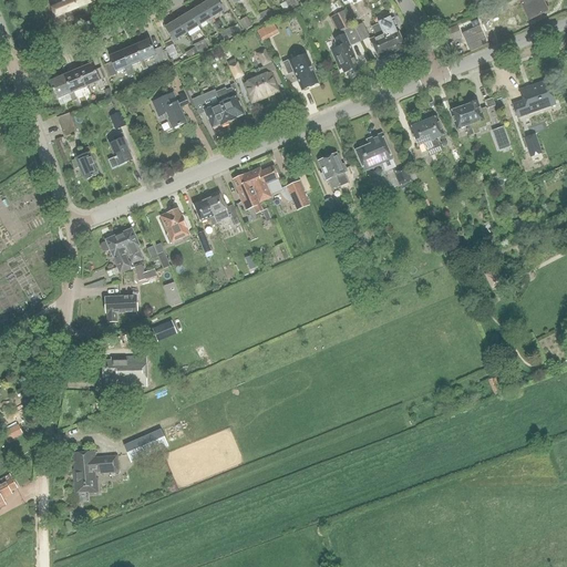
[(82,3),(83,6),(94,1),(93,0),(70,0),(51,8),(54,16),(57,14),(61,24),(73,20),(69,9),(82,3)]
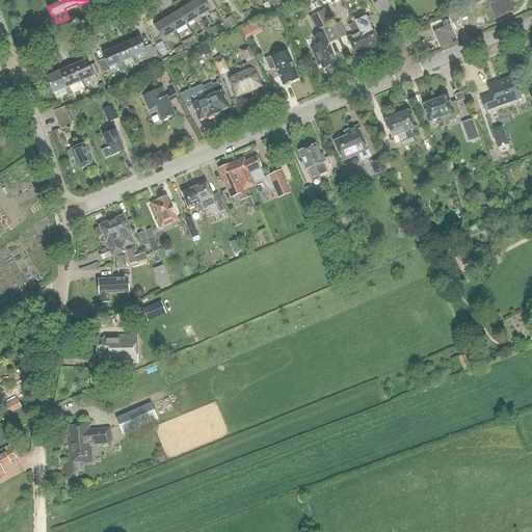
[(203,0),(198,0),(191,5),(198,18),(210,10),(203,0)]
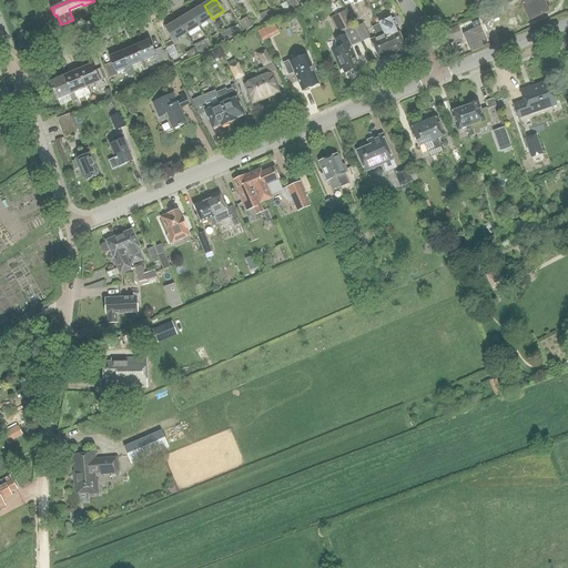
[(296,0),(290,0),(286,2),(290,10),(300,6),(296,0)]
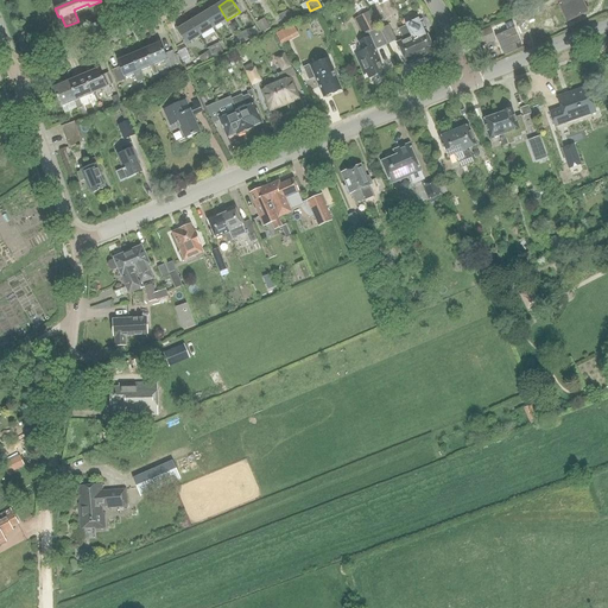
[(559,7),(567,21),(581,14),(583,16),(586,14),(587,12),(586,8),(583,8),(578,0),(553,0),(550,2),(553,11),(559,7)]
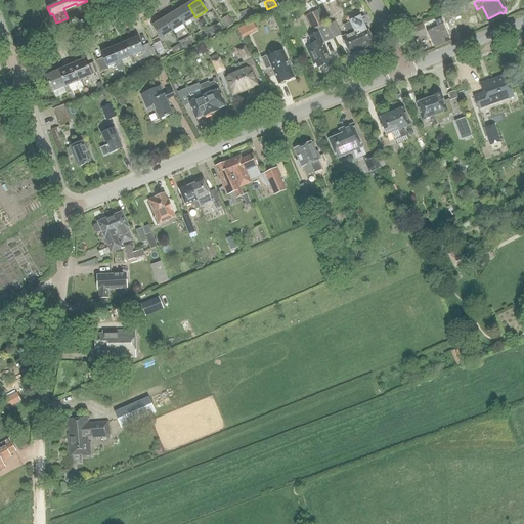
[(184,25),(195,17),(188,5),(176,12),(184,25)]
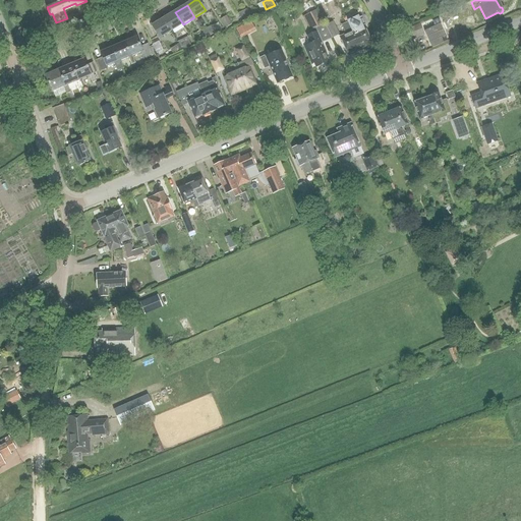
[(247,9),(238,13),(241,20),(250,16),(247,9)]
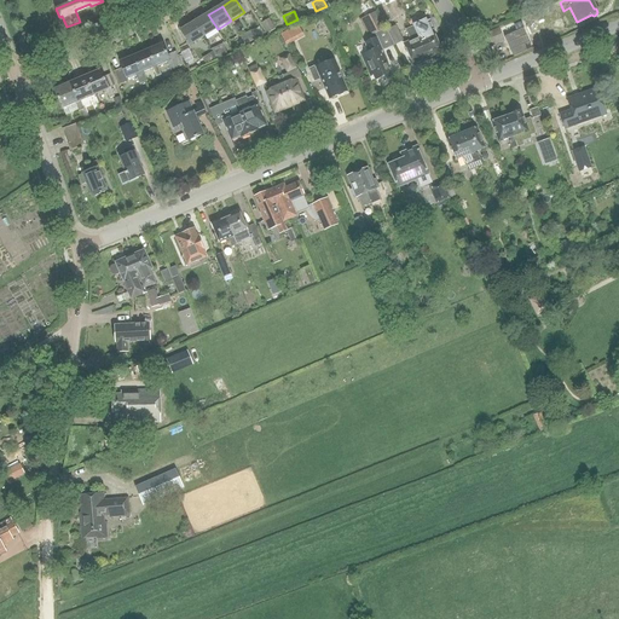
[(363,19),(371,36),(386,30),(376,12),(363,19)]
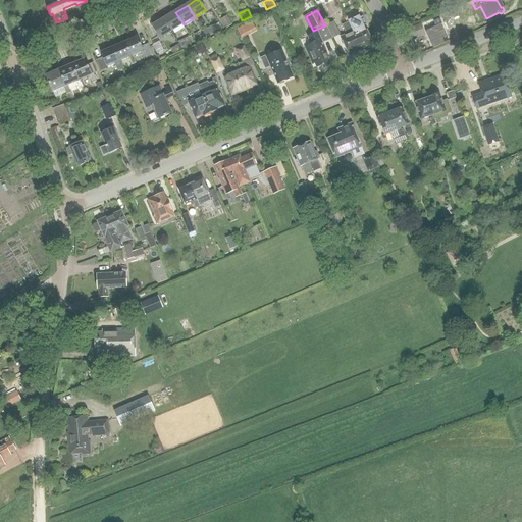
[(175,12),(164,18),(171,31),(184,24),(175,12)]
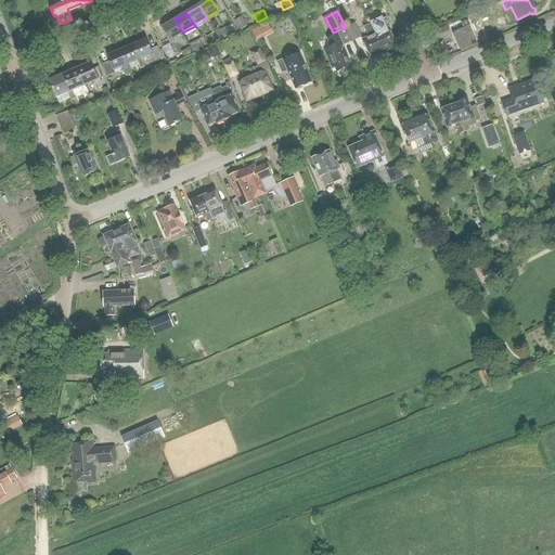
[(247,27),(242,17),(235,21),(241,30),(247,27)]
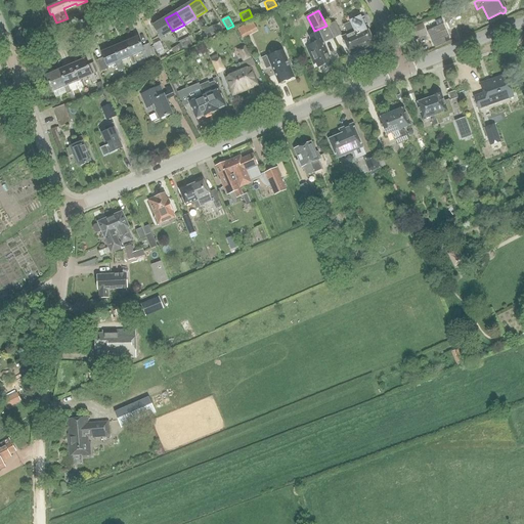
[(347,18),(349,23),(361,49),(374,44),(361,16),(353,19),(352,16),(347,18)]
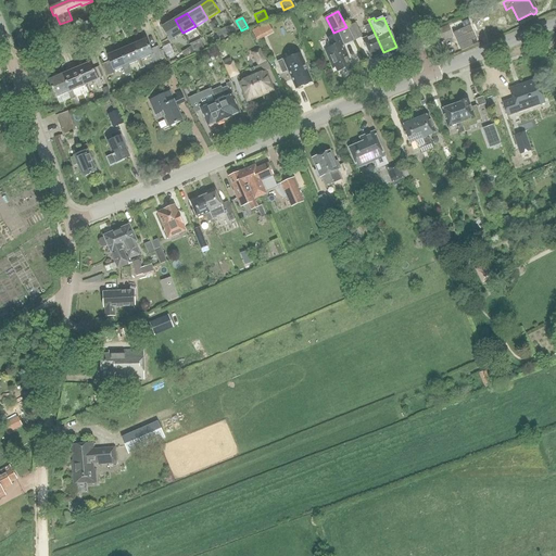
[(171,40),(182,33),(175,20),(162,28),(171,40)]
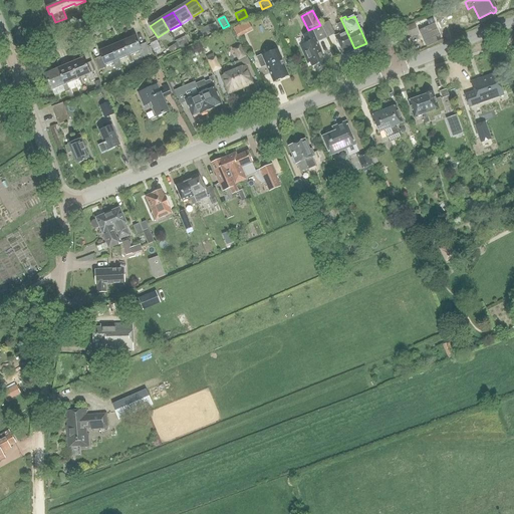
[(329,22),(320,25),(327,39),(336,35),(329,22)]
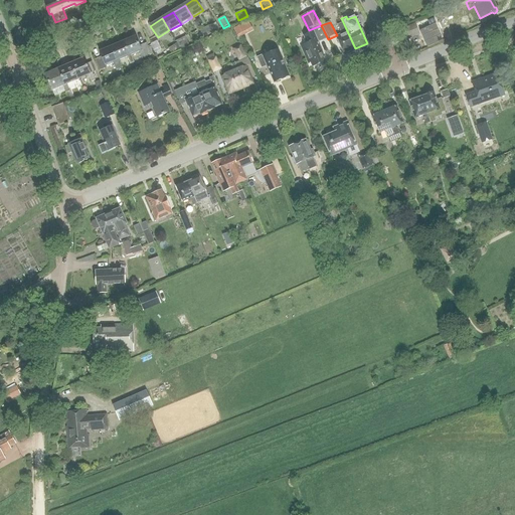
[(343,53),(355,48),(343,22),(338,24),(338,26),(340,31),(342,32),(342,33),(336,36),(343,53)]
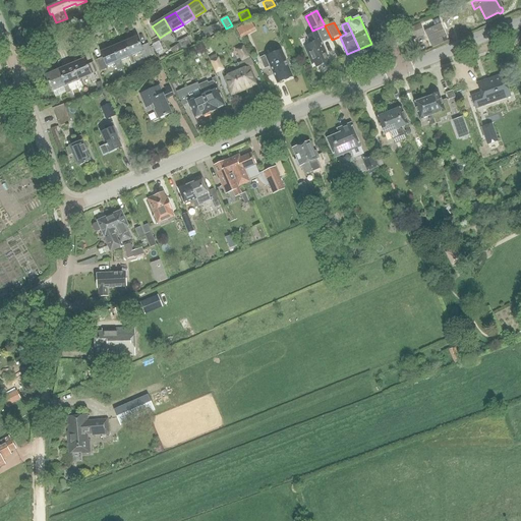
[(203,31),(204,34),(200,35),(203,40),(206,38),(207,38),(223,31),(219,23),(203,31)]
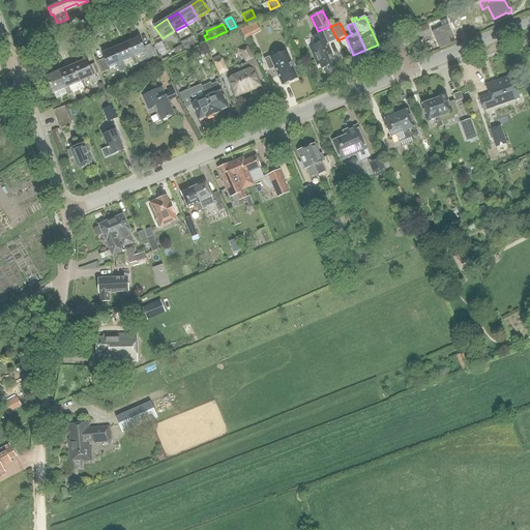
[(434,35),(429,24),(417,29),(422,40),(434,35)]
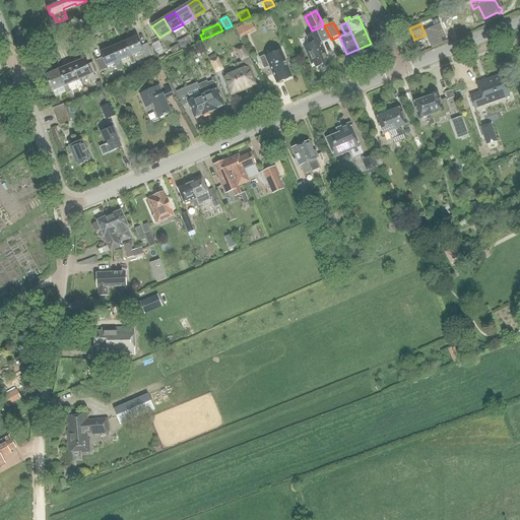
[(309,36),(311,43),(303,46),(311,64),(313,63),(315,67),(316,66),(319,68),(322,66),(323,64),(326,62),(323,55),(325,55),(316,33),(309,36)]
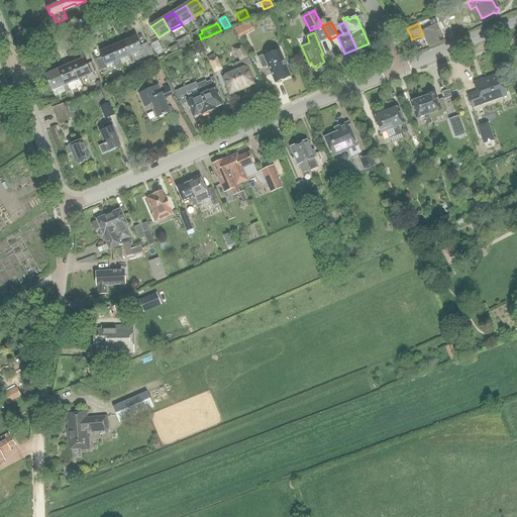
[(135,36),(123,41),(129,56),(131,55),(139,52),(142,60),(151,56),(146,43),(139,46),(135,36)]
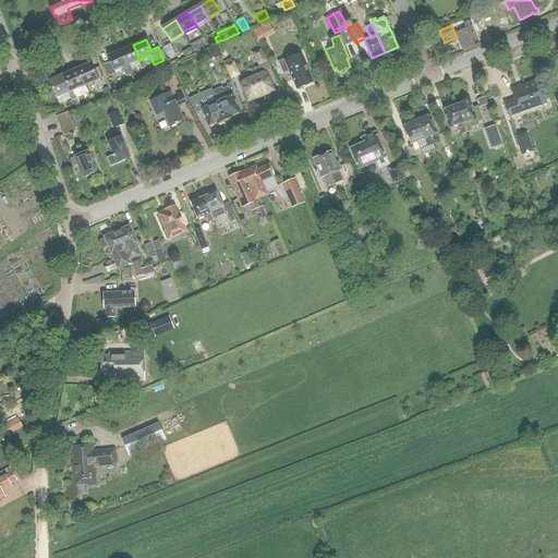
[(201,40),(191,45),(194,52),(204,48),(201,40)]
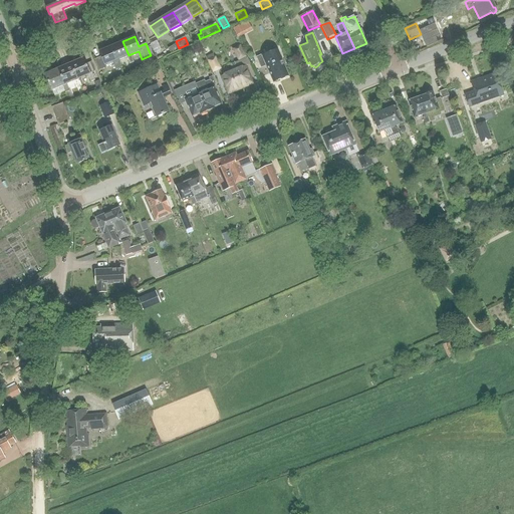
[(122,41),(111,46),(116,60),(119,59),(126,56),(130,64),(135,62),(131,54),(129,55),(122,41)]
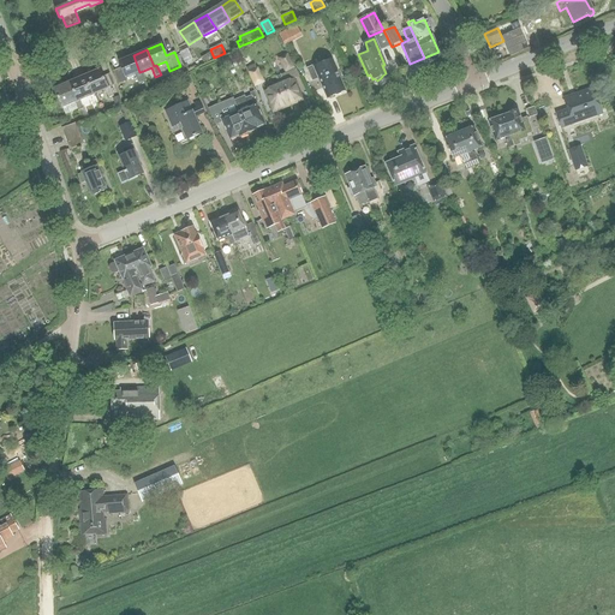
[(193,60),(189,51),(180,54),(186,64),(193,60)]
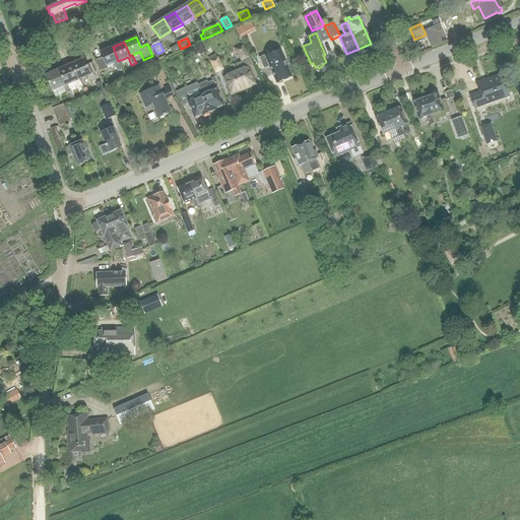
[(192,58),(202,53),(198,45),(188,50),(192,58)]
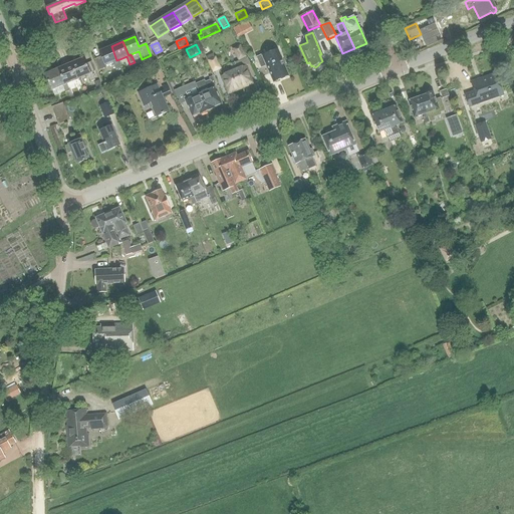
[(119,59),(116,60),(111,46),(98,51),(100,57),(94,60),(99,71),(105,68),(104,66),(114,62),(117,69),(122,67),(119,59)]
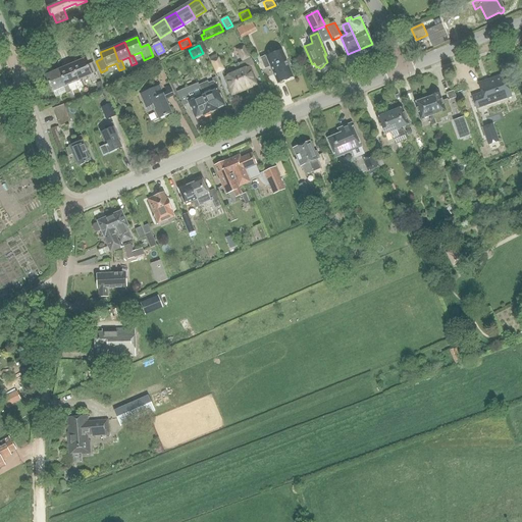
[(244,61),(250,58),(245,47),(238,50),(244,61)]
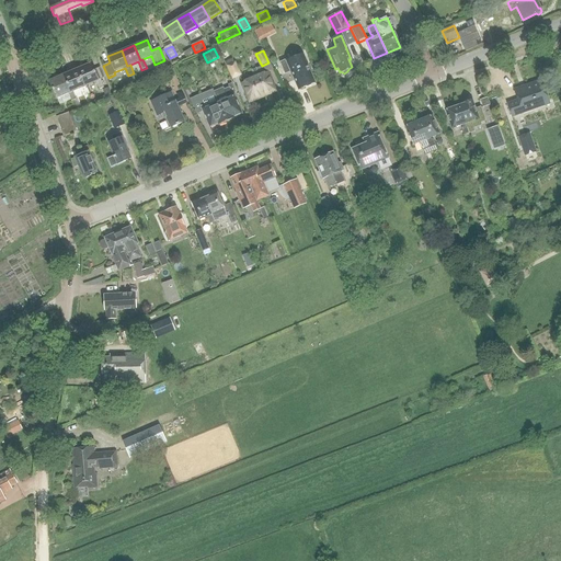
[(288,72),(292,80),(295,78),(299,90),(313,83),(309,75),(311,75),(302,55),(287,61),(286,59),(278,63),(284,75),(288,72)]
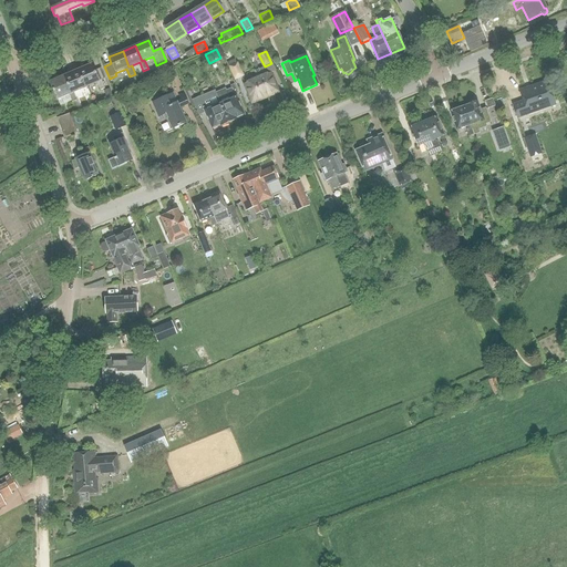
[(237,63),(235,60),(227,63),(235,81),(245,76),(238,62),(237,63)]
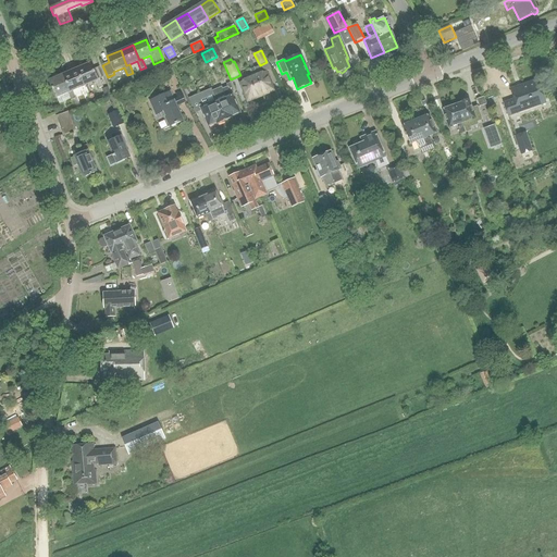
[(89,62),(76,69),(83,86),(85,85),(95,82),(98,89),(102,87),(99,79),(97,79),(89,62)]
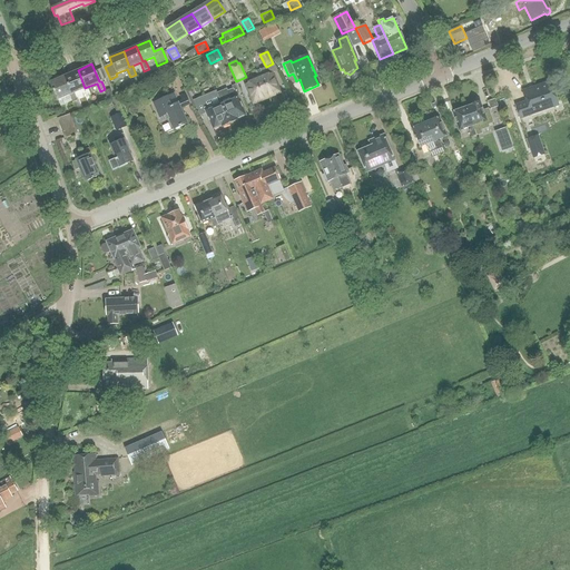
[(271,97),(279,92),(272,74),(277,71),(274,65),(255,72),(258,79),(265,97),(269,95),(271,97)]
